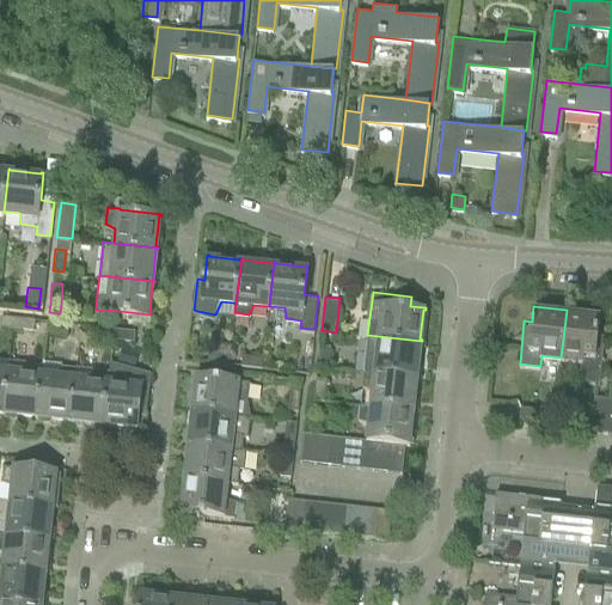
[(567,310),(561,358),(581,360),(579,378),(599,380),(605,330),(598,329),(599,313),(567,310)]
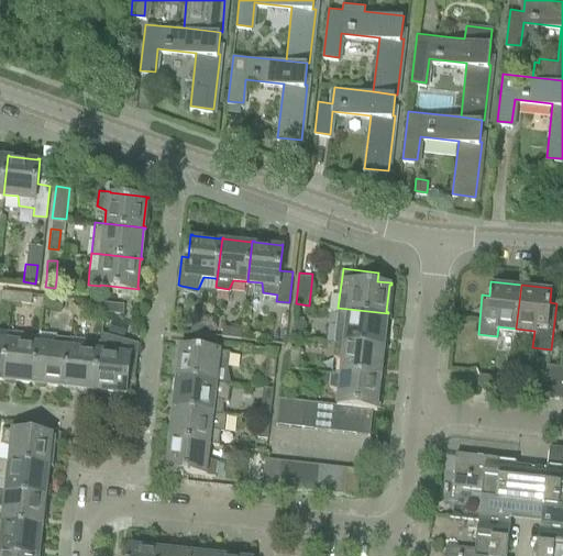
[(1,288),(0,297),(11,299),(12,289),(1,288)]
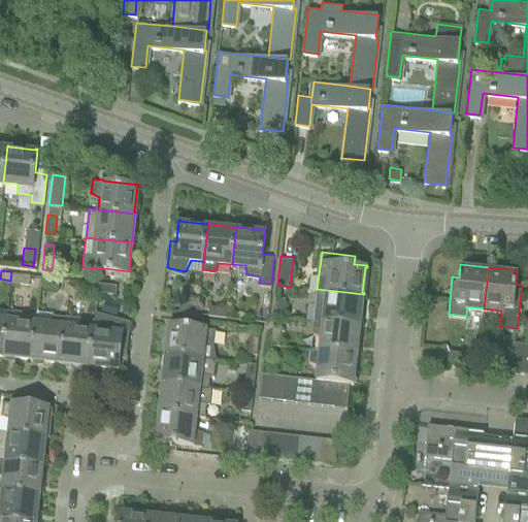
[(11,271),(10,281),(29,283),(30,273),(11,271)]
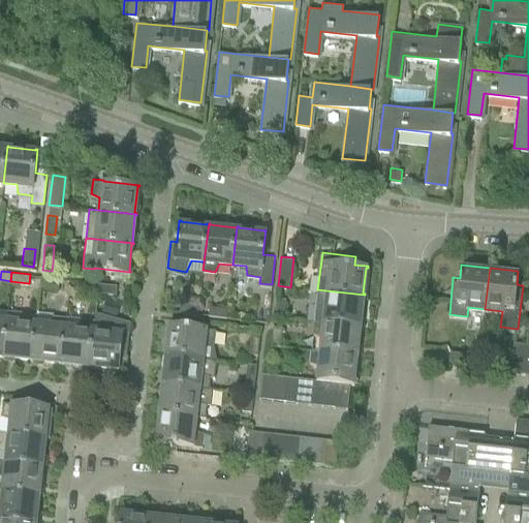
[(40,275),(39,284),(57,286),(58,277),(40,275)]
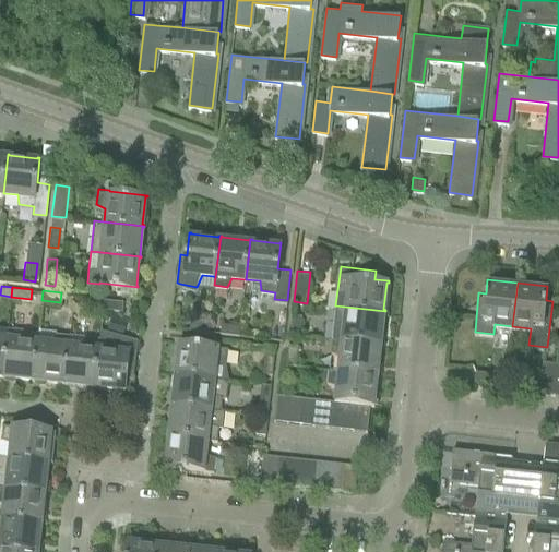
[(73,295),(72,303),(92,306),(93,296),(73,294),(73,295)]
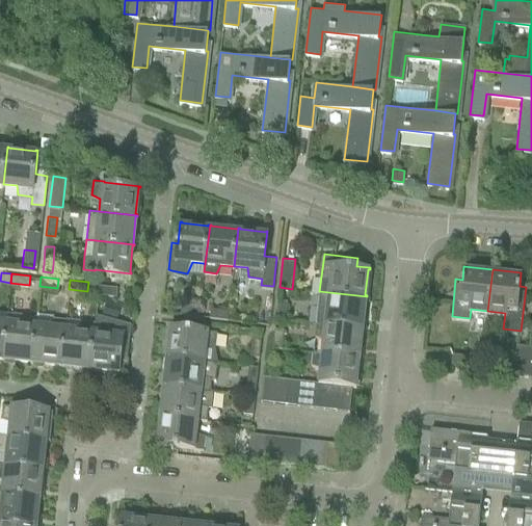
[(99,284),(98,292),(115,294),(116,286),(99,284)]
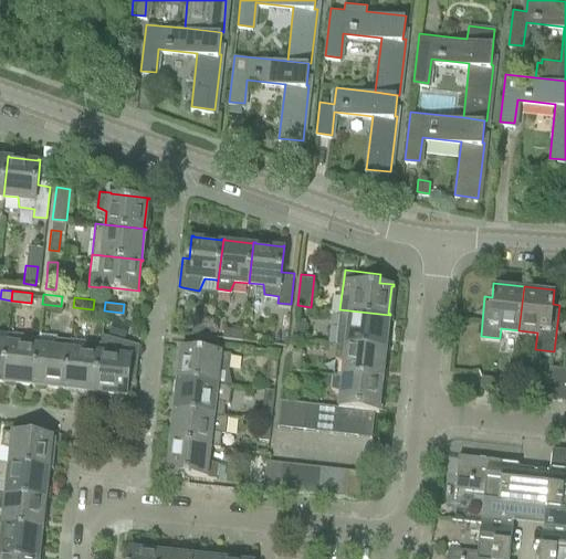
[(336,341),(387,346),(387,345),(385,345),(388,316),(390,317),(390,315),(339,309),(336,341)]
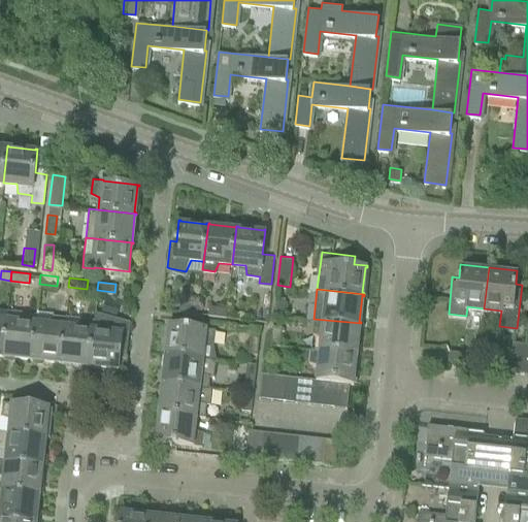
[(275,296),(273,315),(283,316),(283,315),(285,296),(276,296),(275,296)]
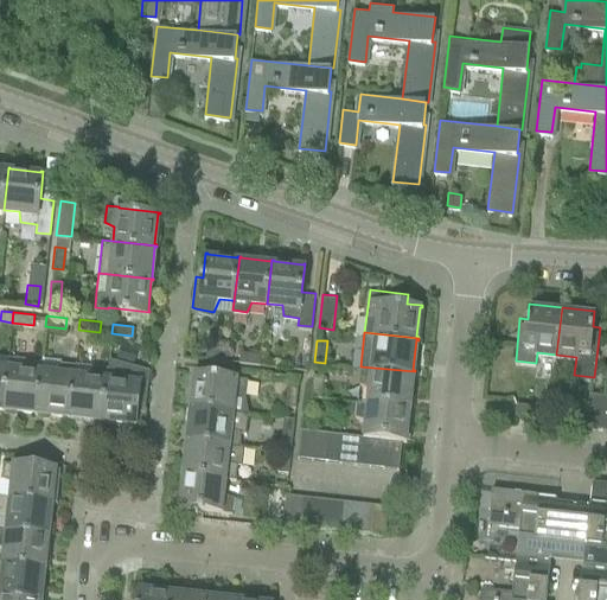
[(206,345),(205,356),(227,358),(228,348),(206,345)]
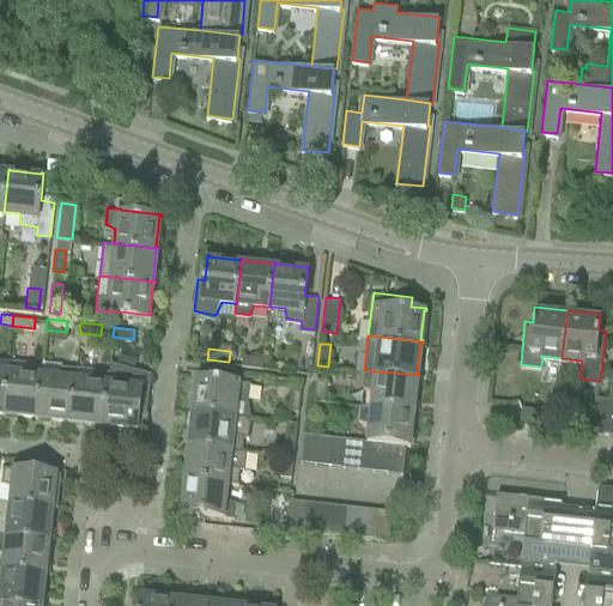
[(242,353),(241,363),(261,365),(262,356),(242,353)]
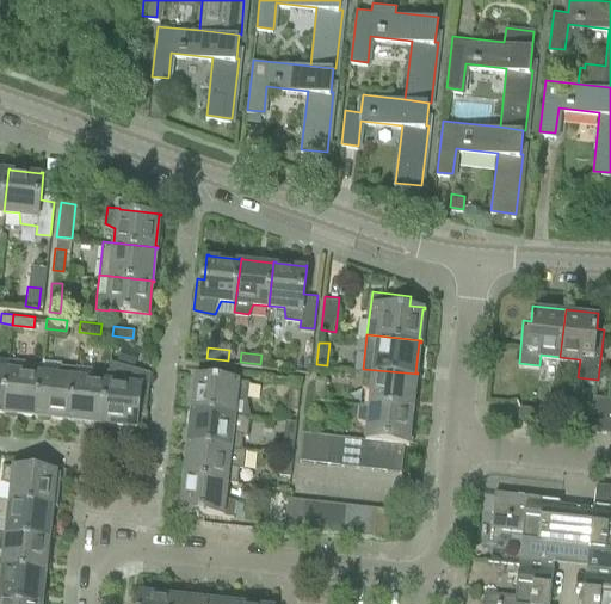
[(36,414),(37,414),(43,362),(10,358),(8,368),(4,411),(6,411),(6,410),(36,412),(36,414)]
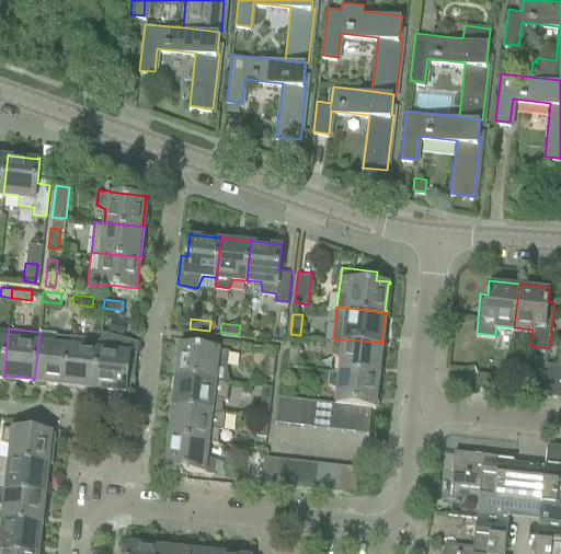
[(39,332),(34,380),(36,380),(36,378),(64,381),(64,383),(66,383),(70,335),(55,333),(56,331),(39,329),(39,332)]
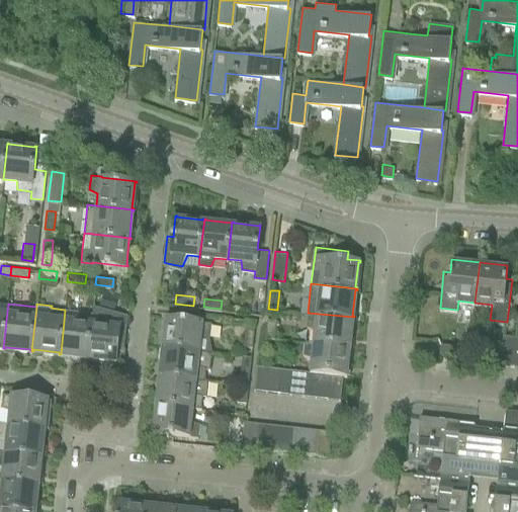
[(93,312),(88,357),(89,357),(89,356),(115,359),(115,360),(116,360),(118,349),(122,350),(122,352),(123,353),(124,347),(123,347),(126,314),(93,305),(93,312)]
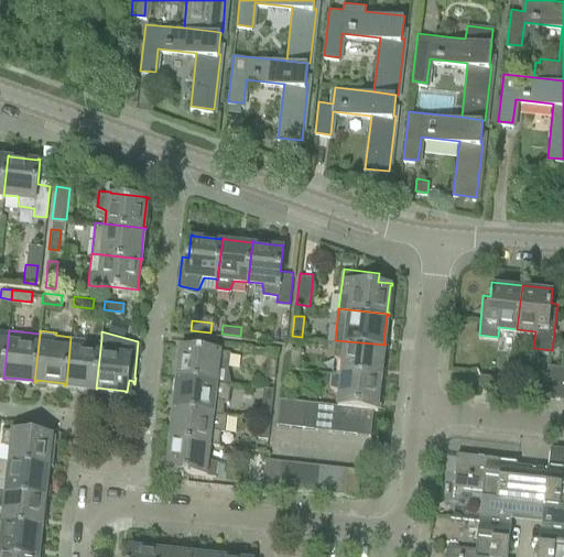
[(95,389),(96,389),(101,339),(71,337),(66,385),(67,385),(67,384),(95,386),(95,389)]
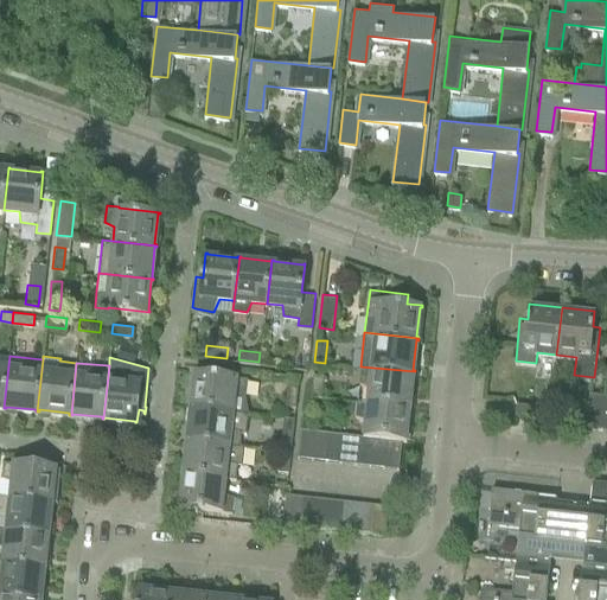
[(368,400),(410,404),(410,403),(409,403),(413,374),(414,374),(415,371),(360,366),(359,381),(370,384),(368,400)]
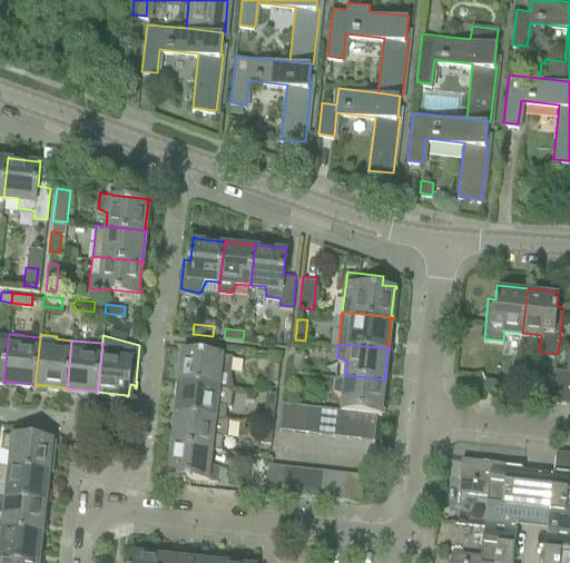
[(179,377),(179,379),(219,384),(220,369),(229,368),(232,353),(183,347),(183,349),(184,349),(180,378),(179,377)]
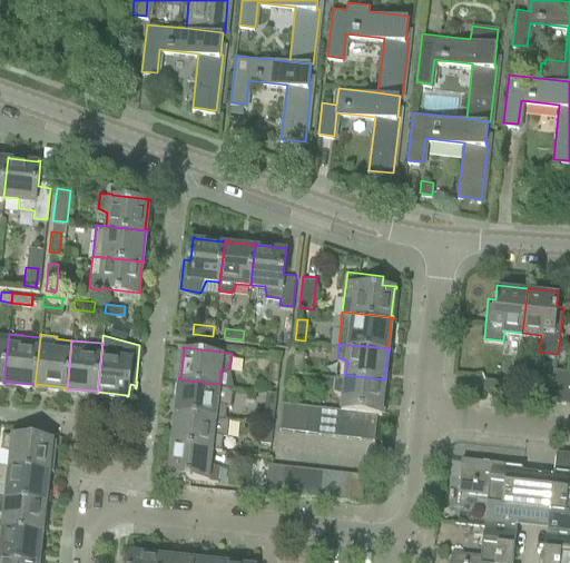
[(294,351),(292,369),(302,371),(304,351),(295,351),(294,351)]
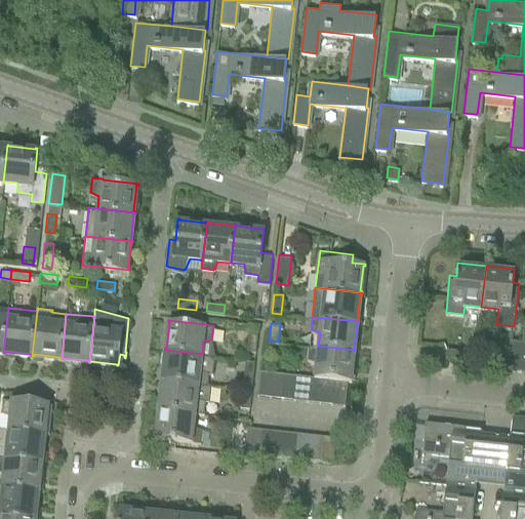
[(248,330),(246,349),(255,350),(257,331),(248,330)]
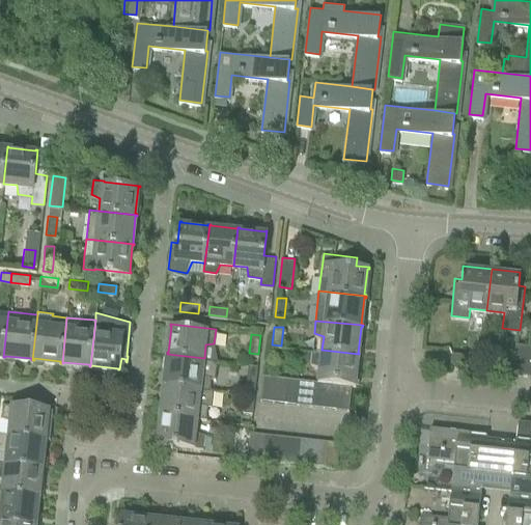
[(511,372),(526,374),(529,342),(515,341),(511,372)]
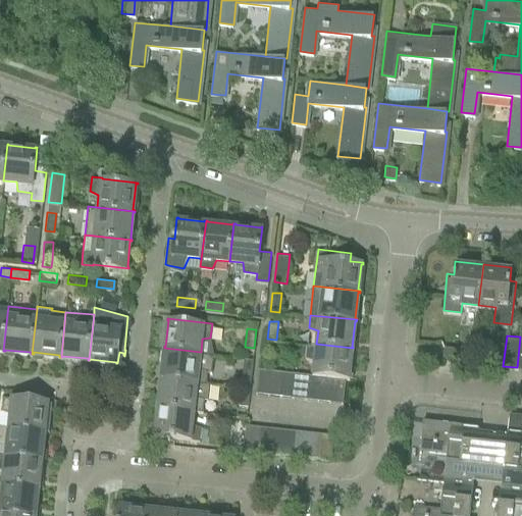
[(333,375),(346,376),(350,377),(350,375),(349,375),(352,350),(353,350),(353,348),(316,344),(307,343),(306,356),(314,359),(313,373),(320,373),(333,375)]
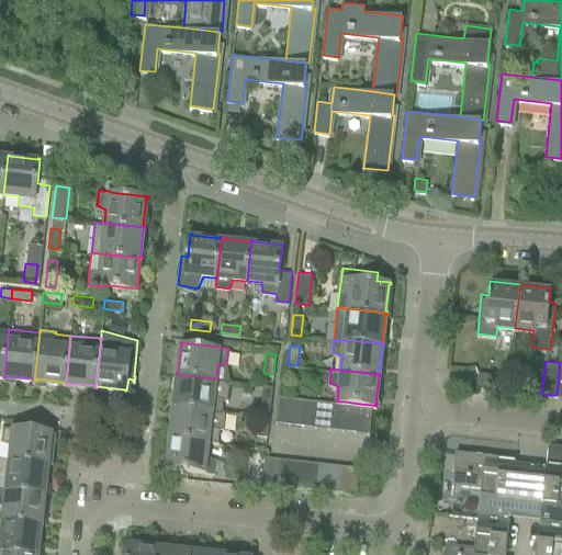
[(476,386),(508,389),(510,374),(478,371),(476,386)]
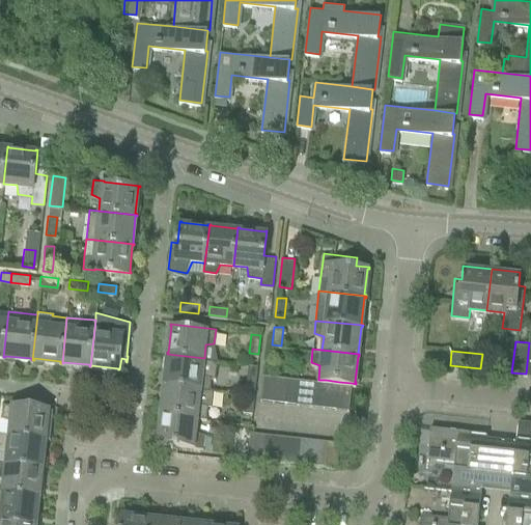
[(164,381),(164,383),(210,388),(211,377),(215,378),(217,359),(204,358),(167,354),(167,355),(168,355),(165,381),(164,381)]
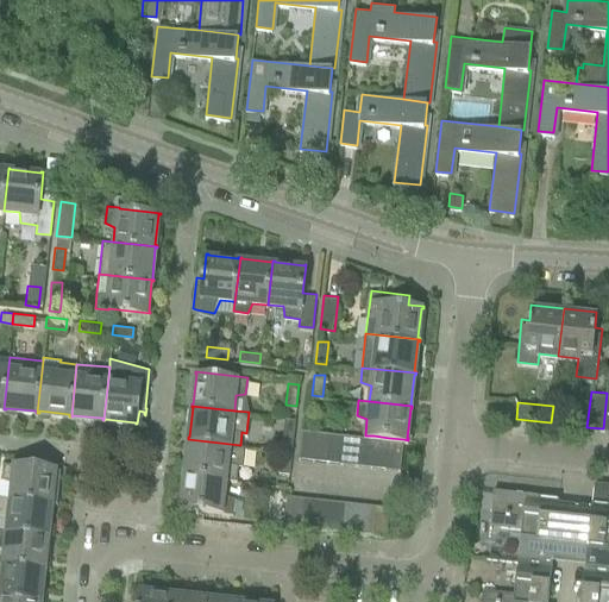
[(282,439),(294,440),(296,418),(284,416),(282,439)]
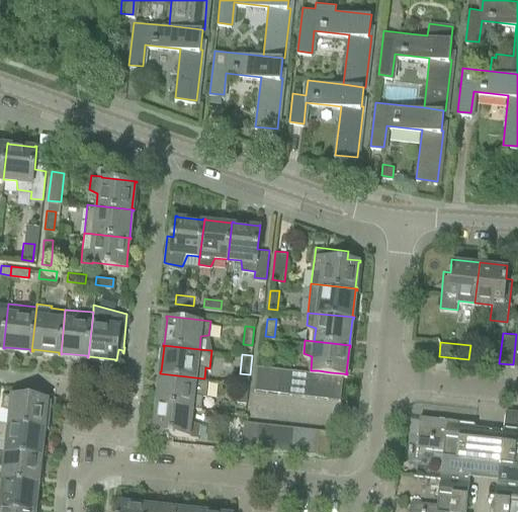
[(254,388),(266,389),(269,365),(256,364),(254,388)]
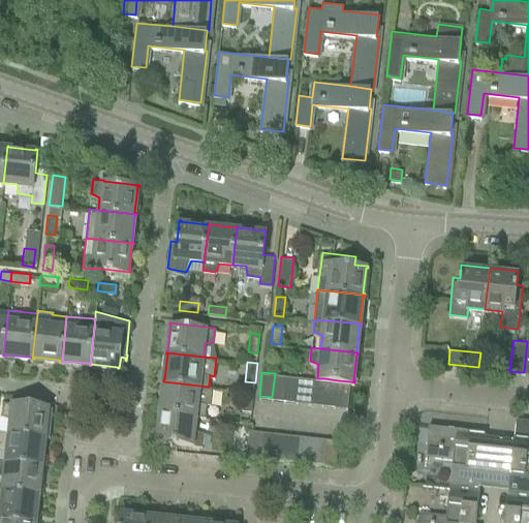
[(272,397),(284,399),(287,374),(275,373),(272,397)]
